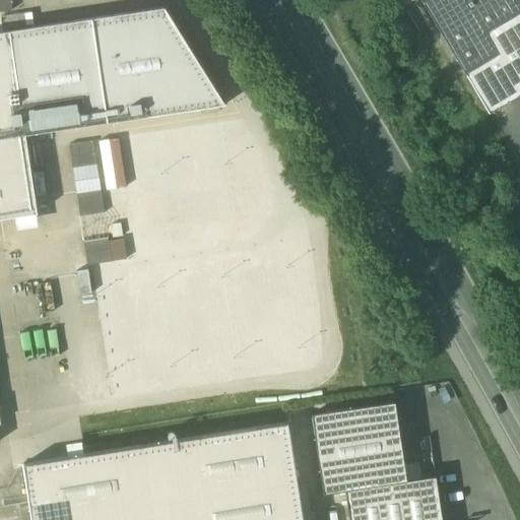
[(519,0),(420,0),(489,114),(519,94),(519,15),(519,13),(519,12),(519,0)]
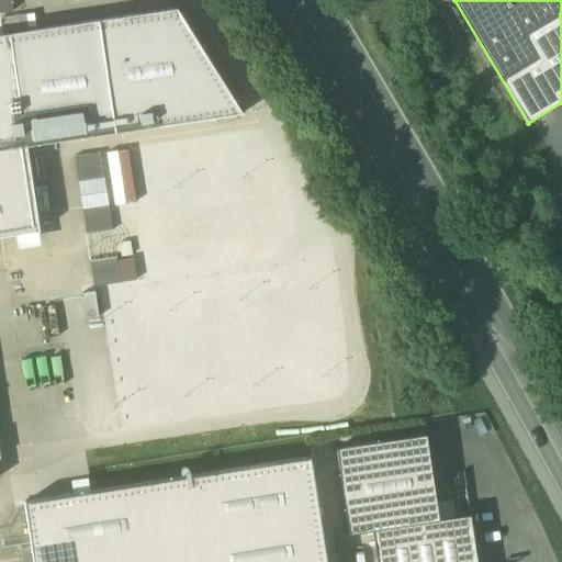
[(176,9),(10,34),(26,145),(242,113),(176,9)]
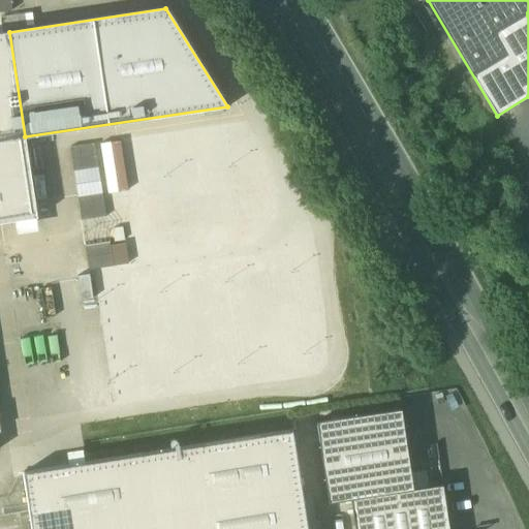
[(26,13),(1,18),(3,30),(28,26),(26,13)]
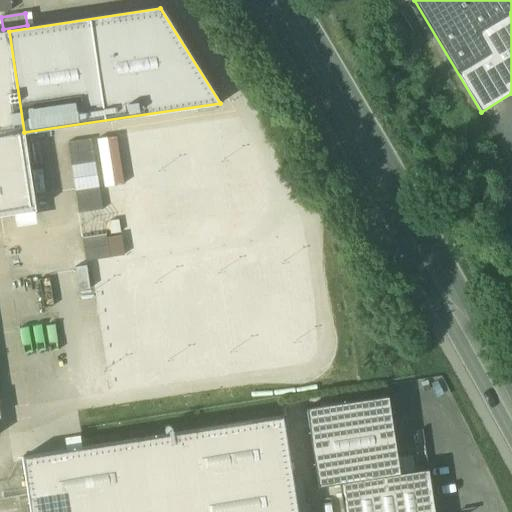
[(0,216),(36,211),(24,132),(9,31),(0,32),(0,216)]
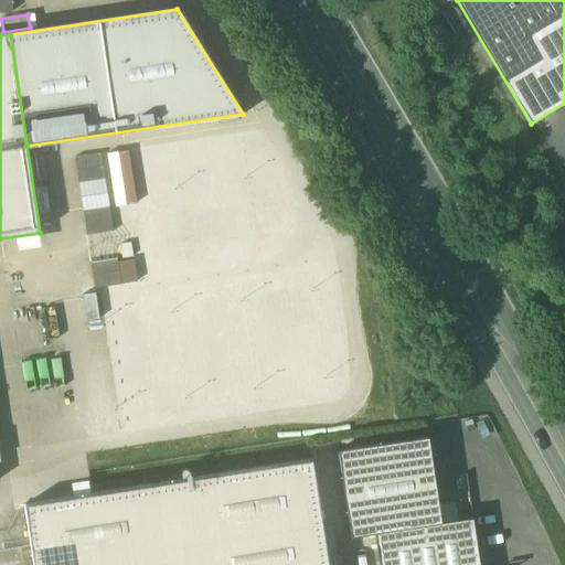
[(105,179),(81,179),(81,206),(105,208),(105,179)]
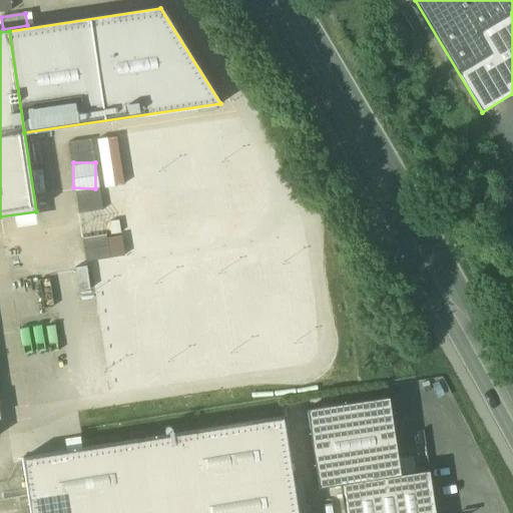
[(111,251),(99,206),(78,212),(90,258),(111,251)]
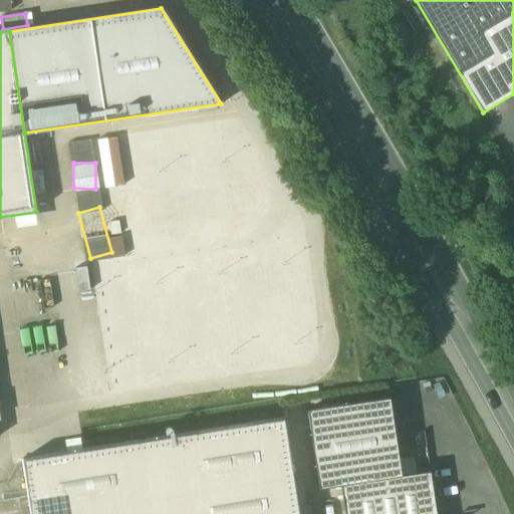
[(390,398),(307,410),(319,488),(340,485),(402,476),(390,398)]
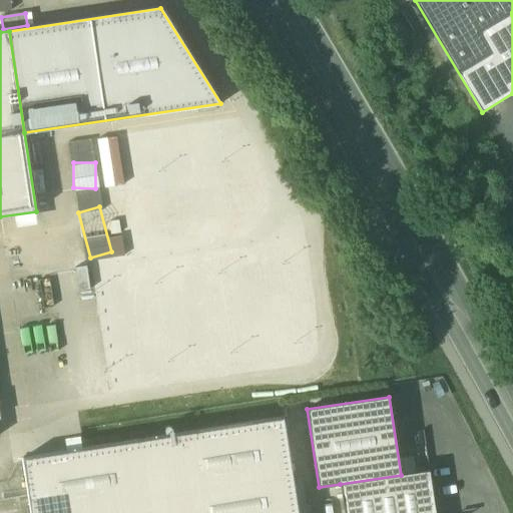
[(298,512),(284,417),(22,458),(30,512),(298,512)]
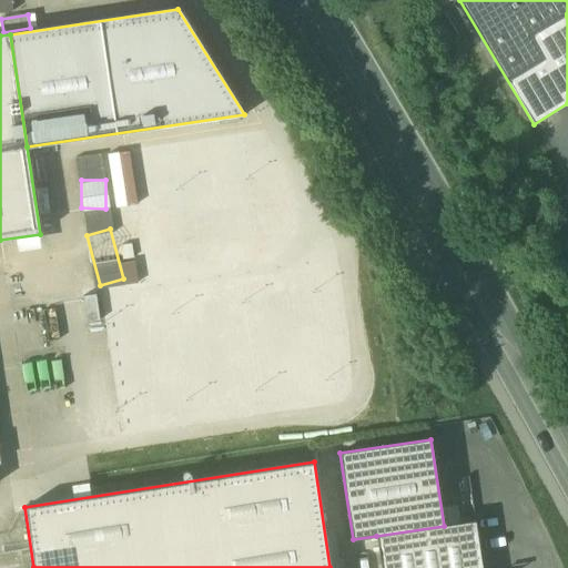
[(444,526),(376,536),(381,567),(482,567),(475,521),(444,526)]
